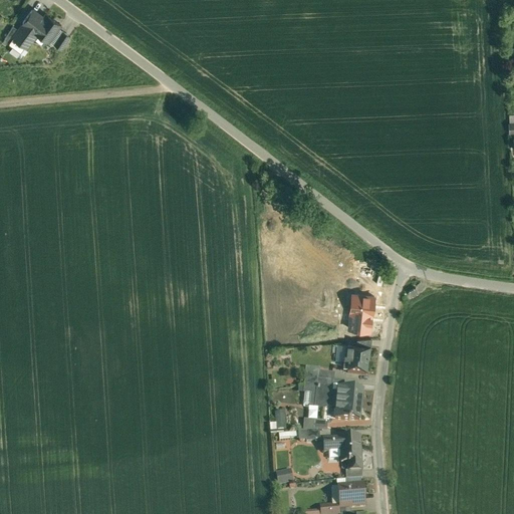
[(60,24),(45,13),(42,18),(31,9),(22,21),(23,22),(18,29),(12,37),(13,37),(23,45),(27,41),(29,42),(36,32),(48,41),(60,24)]
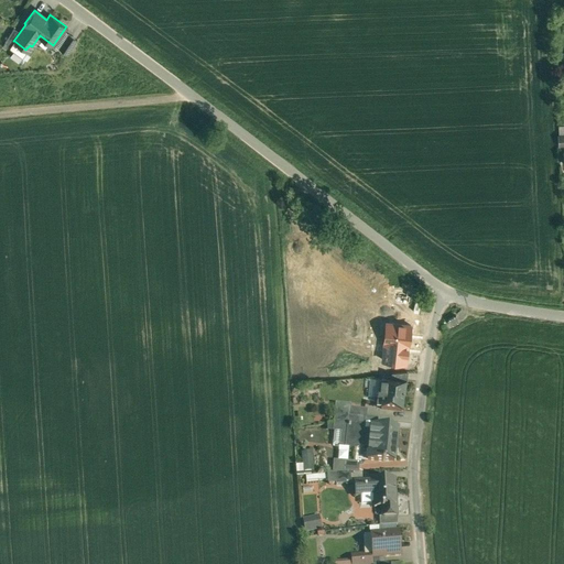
[(20,32),(14,28),(4,42),(10,46),(14,41),(13,41),(20,32)]
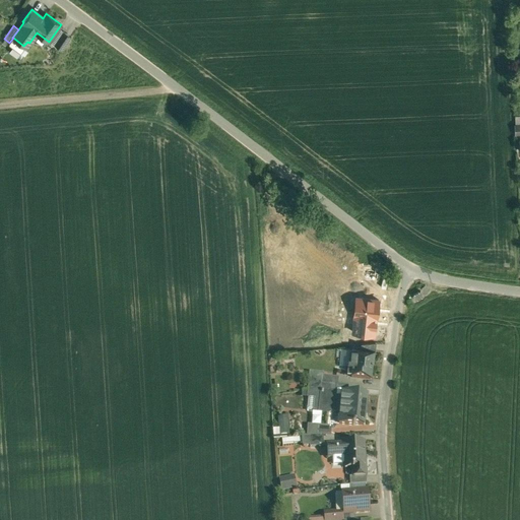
[(62,30),(54,43),(63,49),(71,37),(62,30)]
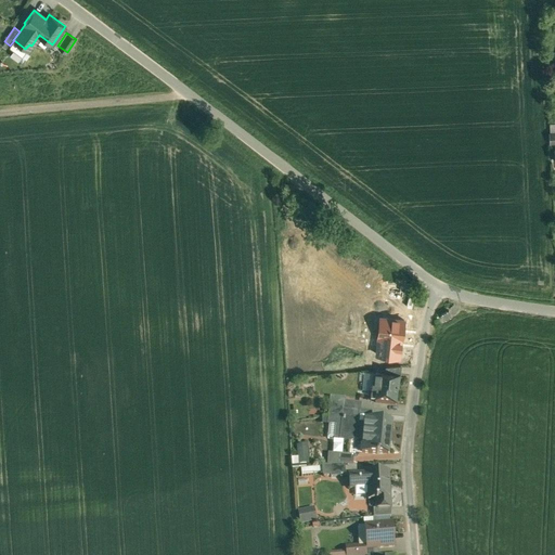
[(400,365),(386,366),(385,372),(398,374),(399,374),(400,365)]
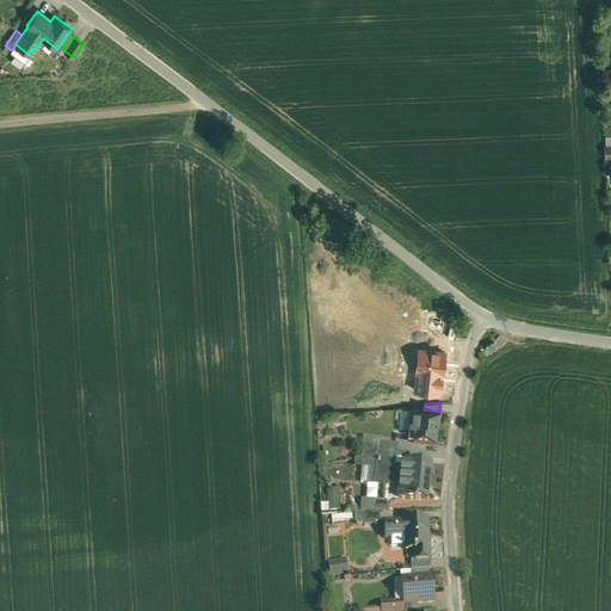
[(424,409),(411,408),(408,436),(413,437),(413,444),(434,446),(438,412),(424,409)]
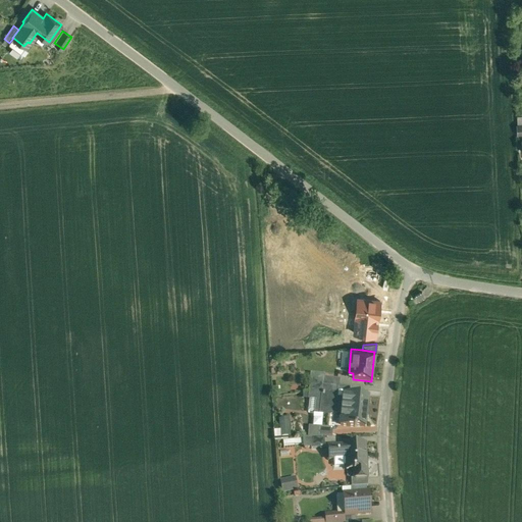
[(342,358),(331,357),(331,356),(325,355),(324,368),(330,368),(330,371),(341,372),(342,358)]
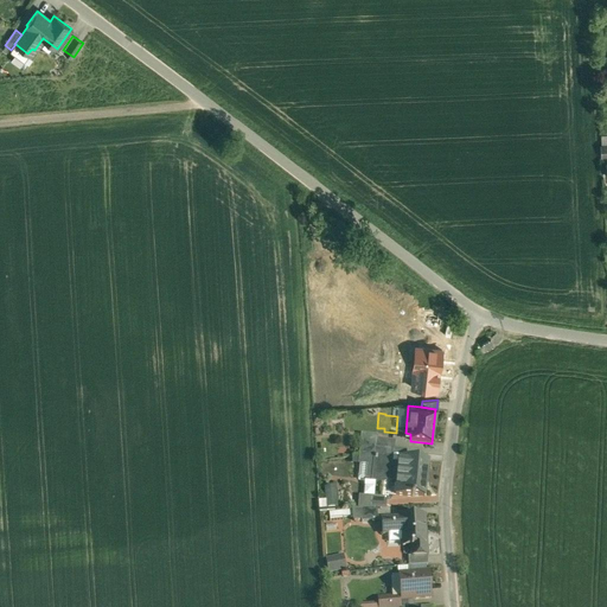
[(376,440),(362,439),(360,451),(375,449),(376,440)]
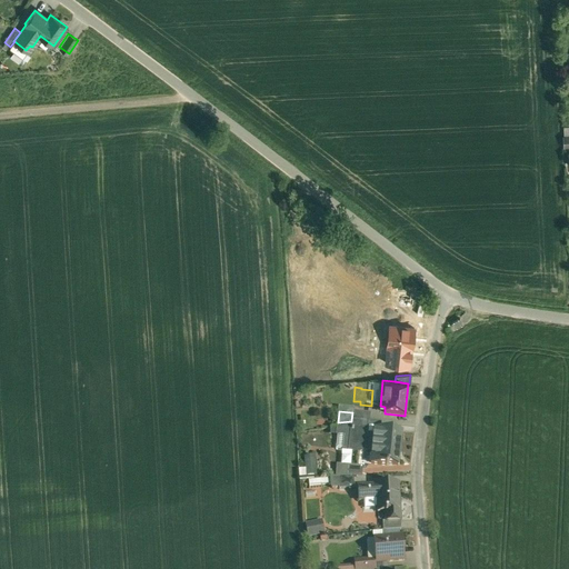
[(369,415),(352,412),(351,421),(368,422),(369,415)]
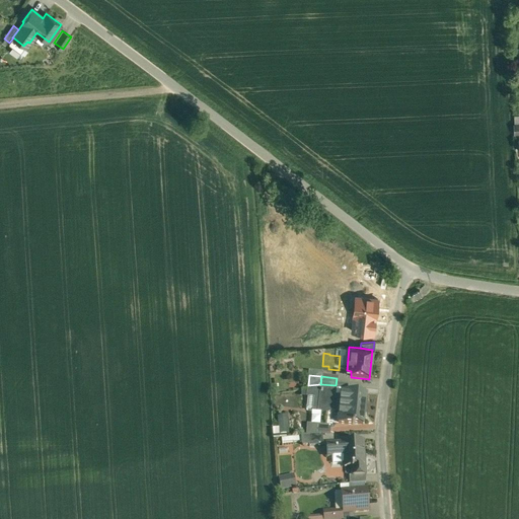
[(366,394),(336,391),(336,385),(320,384),(308,385),(307,392),(319,393),(318,411),(339,413),(338,424),(354,426),(355,425),(363,426),(364,413),(366,394)]
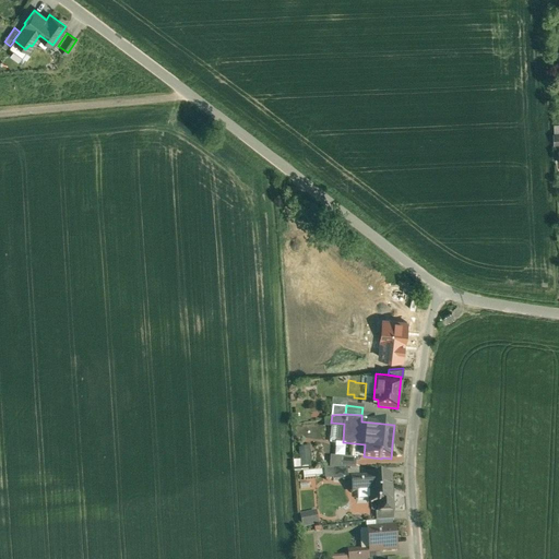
[(322,477),(321,471),(311,471),(309,448),(298,449),(299,461),(293,462),(294,473),(302,472),(304,478),(322,477)]
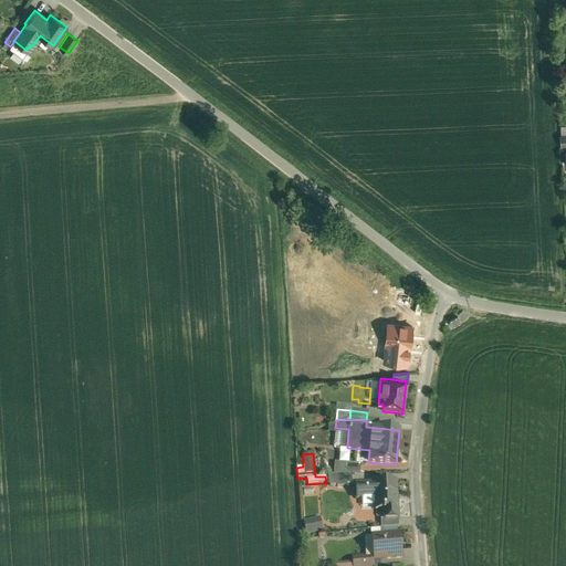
[(360,465),(345,464),(345,475),(352,474),(360,473),(360,465)]
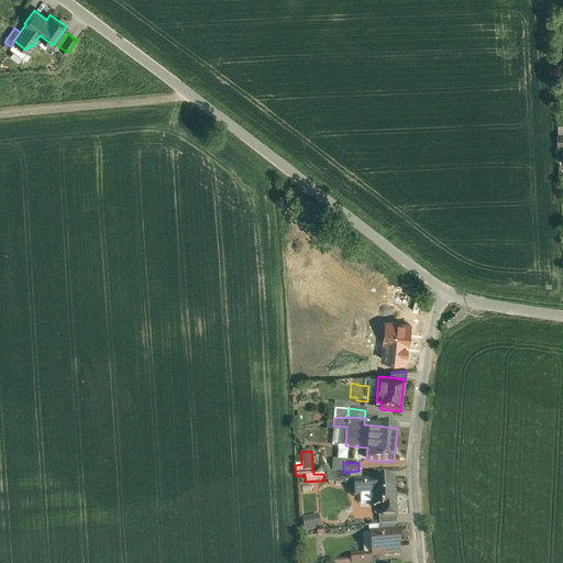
[(343,473),(334,474),(335,485),(351,484),(350,472),(343,473)]
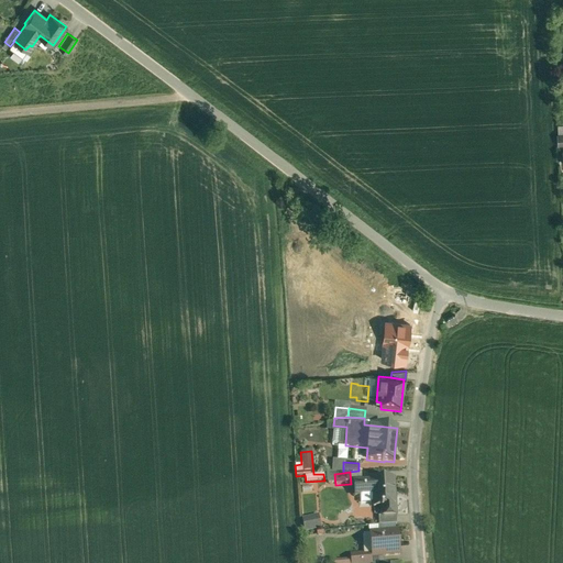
[(394,479),(372,481),(372,482),(354,483),(354,497),(372,496),(373,508),(382,508),(382,517),(395,516),(395,507),(396,507),(394,479)]
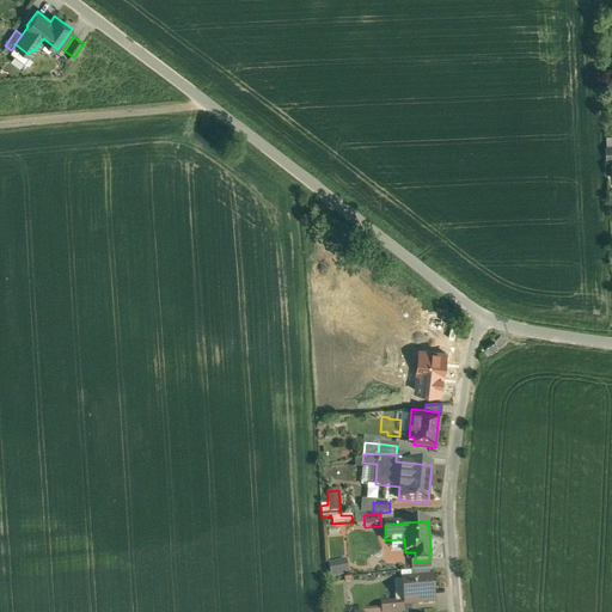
[(347,560),(329,562),(330,577),(348,576),(347,560)]
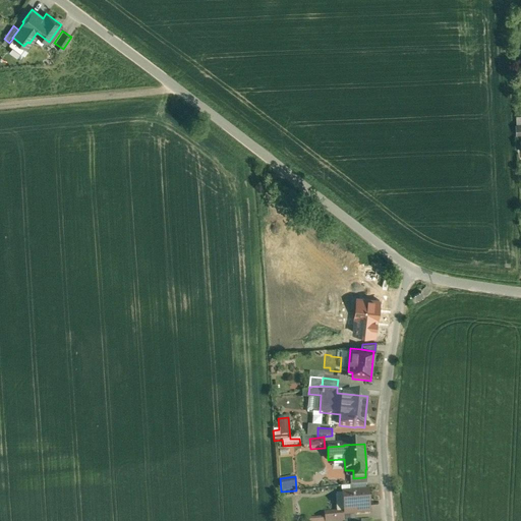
[(365,477),(353,478),(350,478),(350,486),(366,485),(366,477),(365,477)]
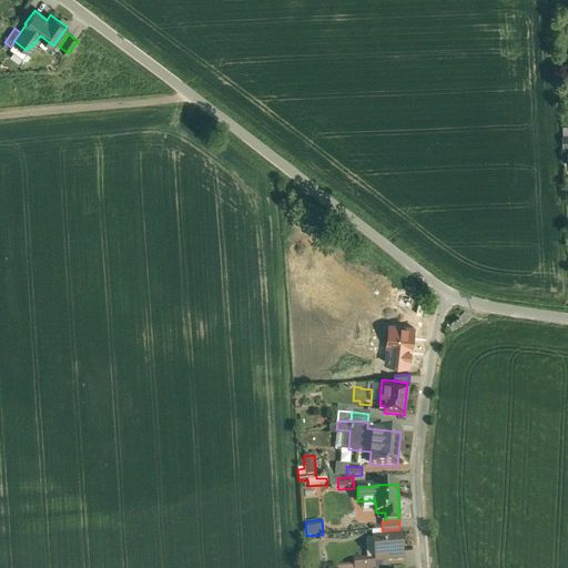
[(401,537),(374,539),(376,563),(403,560),(401,537)]
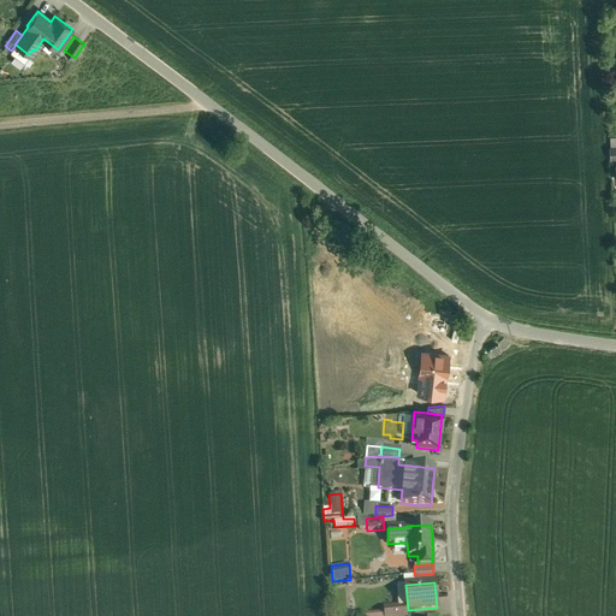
[(406,615),(404,605),(384,608),(384,615),(406,615)]
